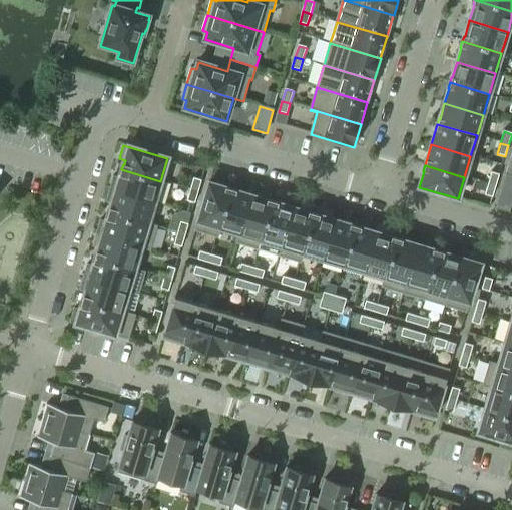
[(110,190),(154,203),(160,181),(121,169),(120,175),(121,175),(119,179),(114,177),(110,190)]
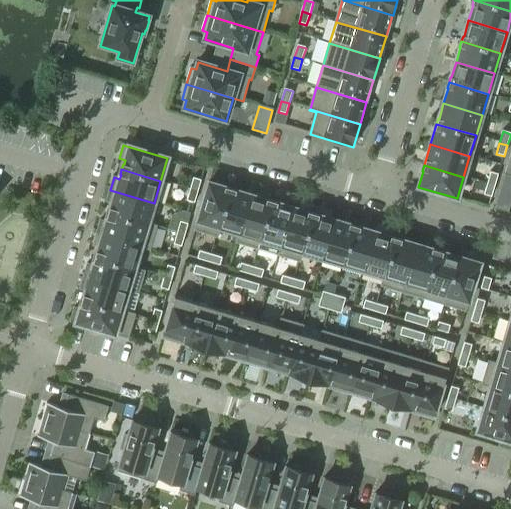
[(491,173),(487,184),(495,186),(498,175),(491,173)]
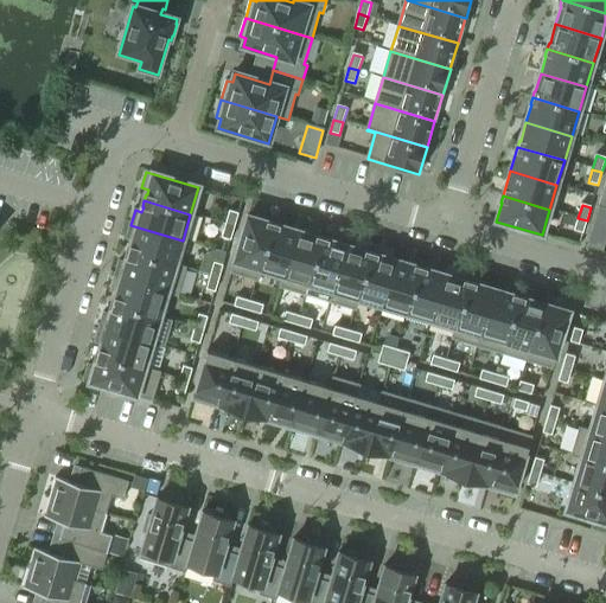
[(605,210),(599,209),(593,228),(605,231),(605,210)]
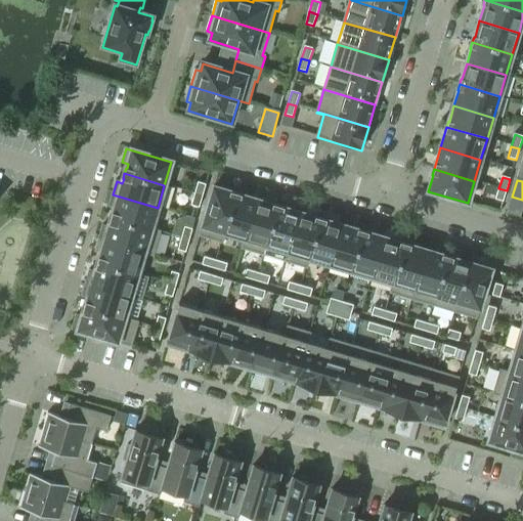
[(199,183),(194,194),(203,197),(206,185),(199,183)]
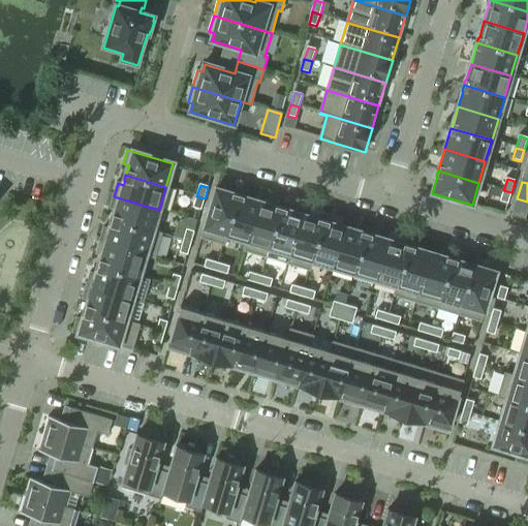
[(226,236),(239,195),(233,193),(233,194),(216,189),(202,239),(224,245),(227,236),(226,236)]
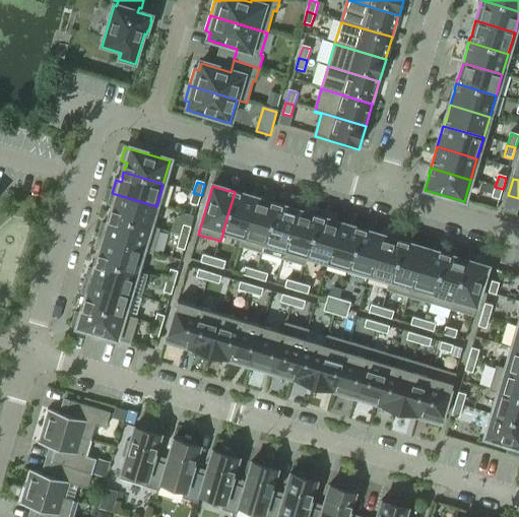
[(503,189),(495,187),(492,198),(500,201),(503,189)]
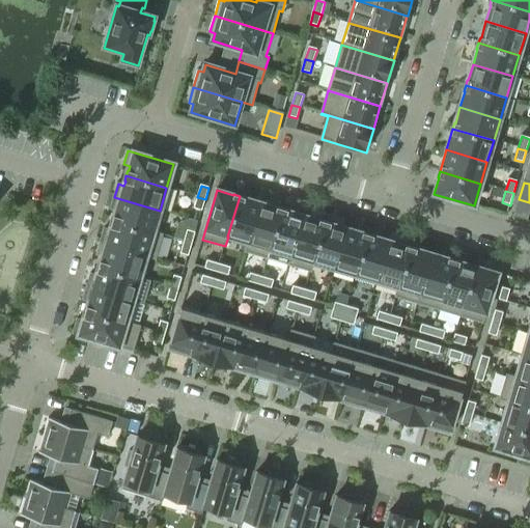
[(249,243),(260,203),(245,198),(245,197),(240,196),(227,237),(228,237),(248,243),(249,243)]
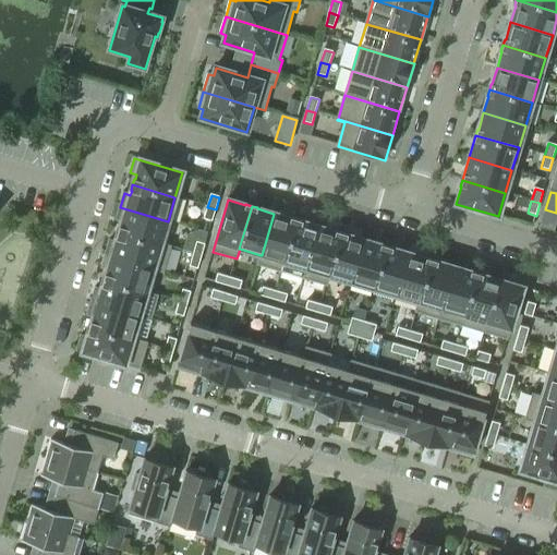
[(120,207),(116,220),(122,222),(121,227),(120,226),(118,232),(160,245),(168,221),(120,207)]
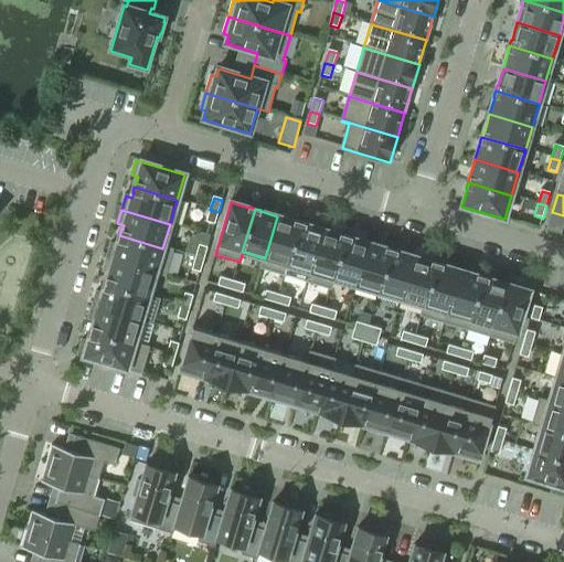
[(210,210),(206,222),(215,224),(219,212),(210,210)]
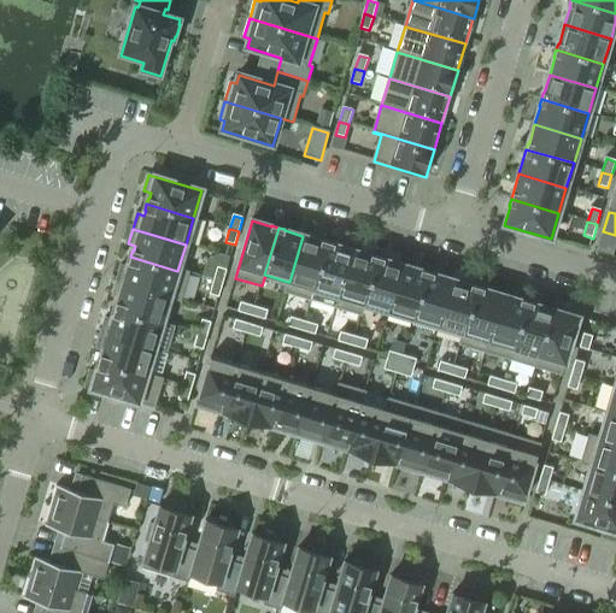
[(289,282),(288,282),(285,293),(311,301),(328,242),(322,241),(321,241),(303,236),(289,282)]
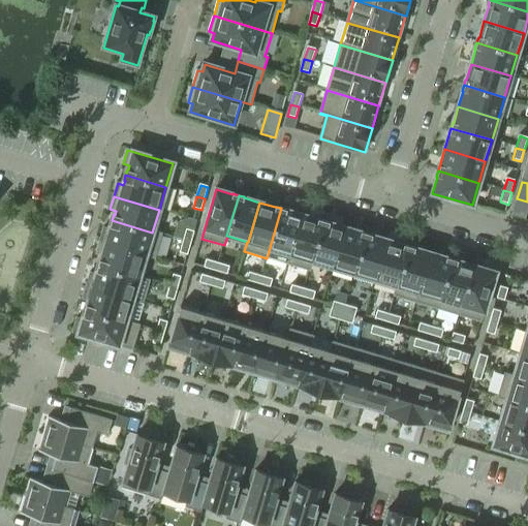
[(267,258),(287,265),(303,215),(286,211),(287,210),(281,208),(267,258)]
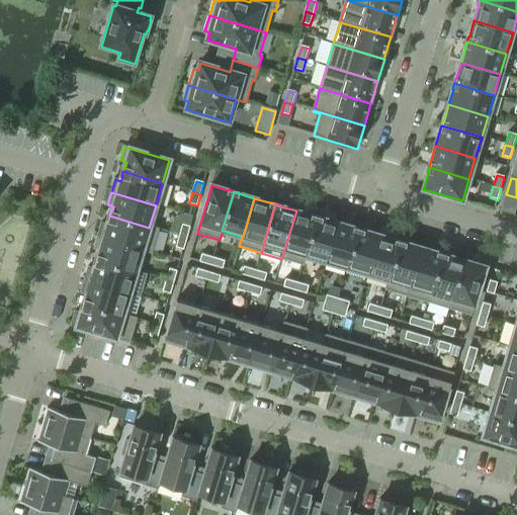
[(281,259),(304,265),(306,257),(312,236),(318,217),(312,215),(312,216),(296,210),(281,259)]
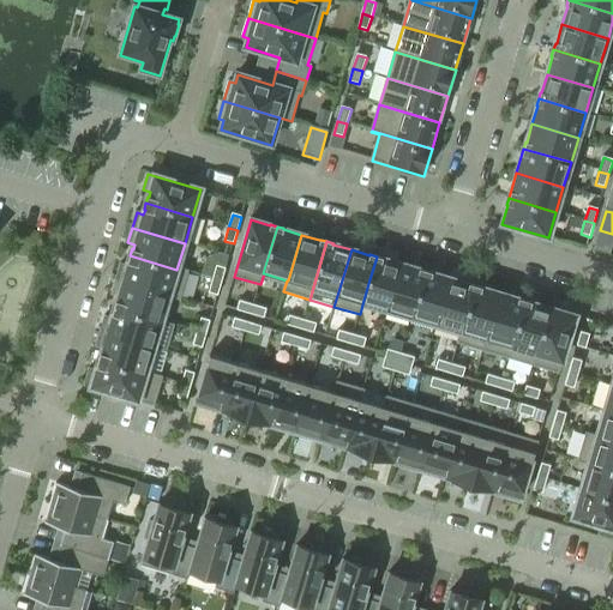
[(169,296),(180,299),(187,272),(176,270),(130,255),(127,261),(130,263),(127,267),(120,265),(116,279),(169,296)]
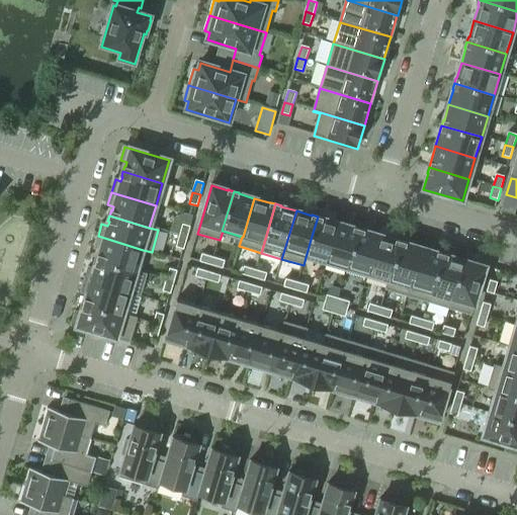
[(312,236),(306,257),(326,263),(332,243),(338,224),(323,219),(323,218),(318,217),(312,236)]
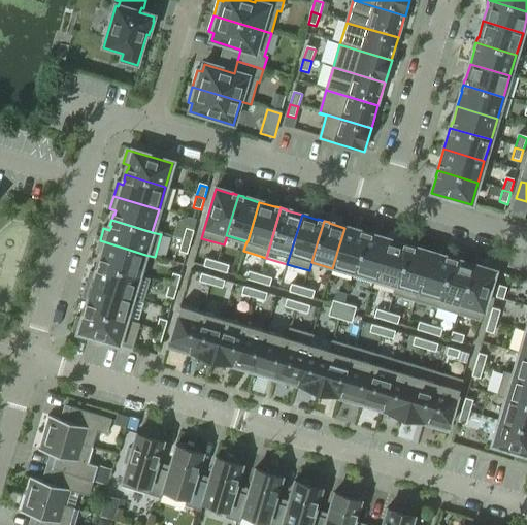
[(332,268),(354,275),(360,253),(366,233),(360,231),(360,232),(344,228),(338,248),(332,268)]
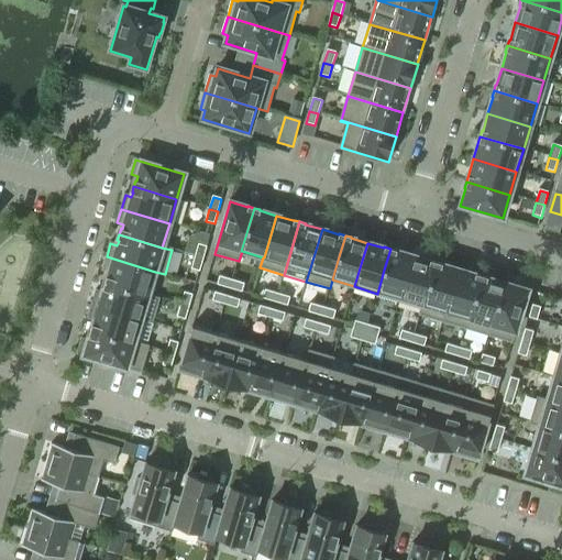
[(195,257),(204,260),(207,246),(198,244),(195,257)]
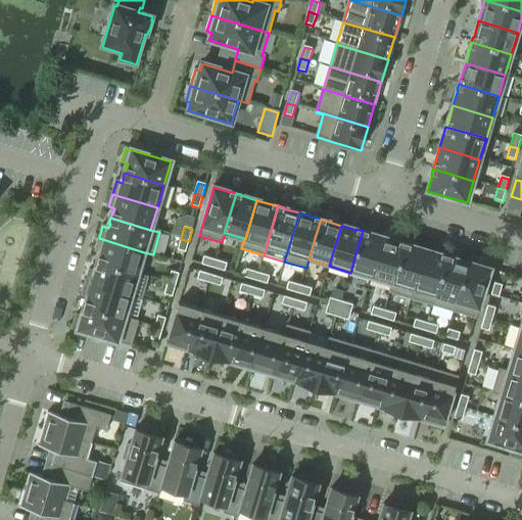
[(350,273),(372,279),(383,238),(368,233),(363,231),(357,250),(350,273)]
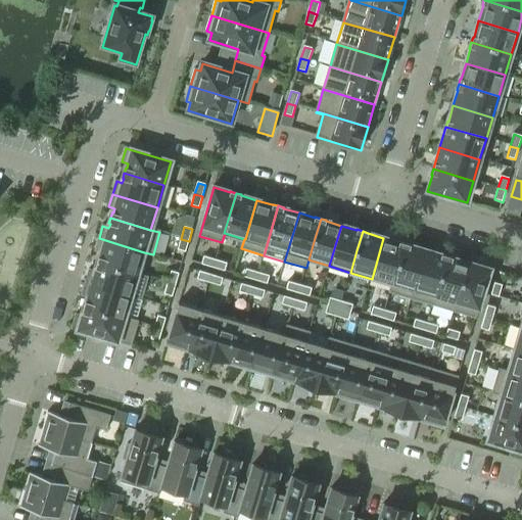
[(99,238),(95,251),(101,252),(100,256),(99,256),(97,263),(137,274),(144,252),(99,238)]
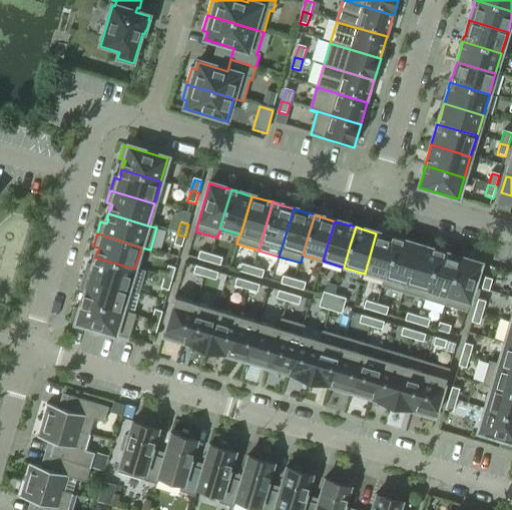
[(365,274),(384,279),(392,258),(397,238),(392,237),(376,233),(365,274)]
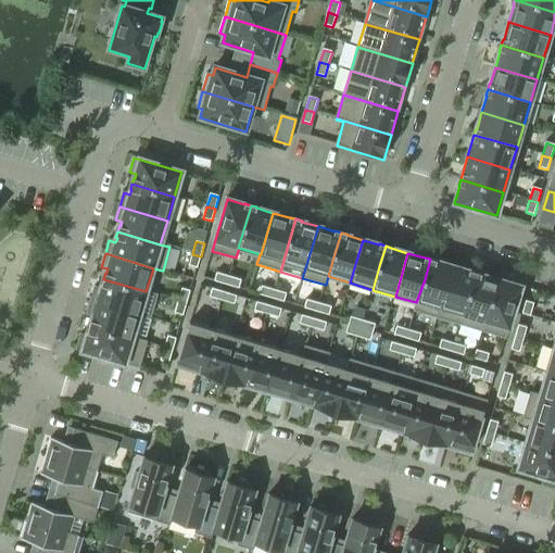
[(192,254),(189,266),(198,268),(201,256),(192,254)]
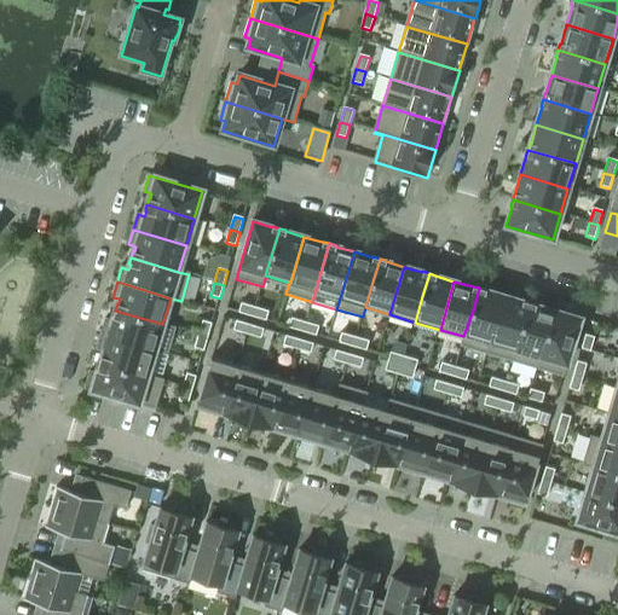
[(473,311),(463,336),(461,346),(487,354),(504,296),(486,291),(486,290),(479,288),(473,311)]
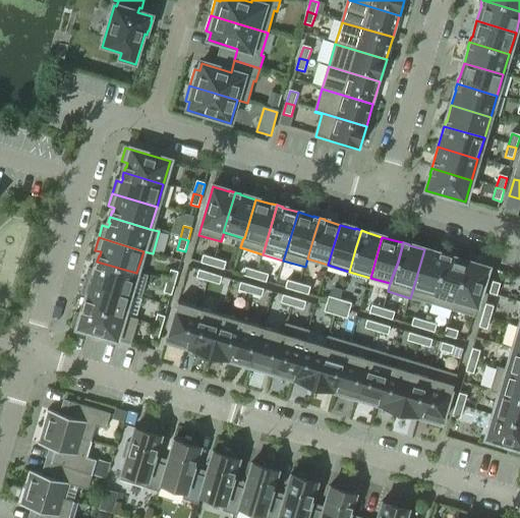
[(440,275),(446,255),(440,253),(440,254),(424,249),(410,298),(430,304),(440,275)]
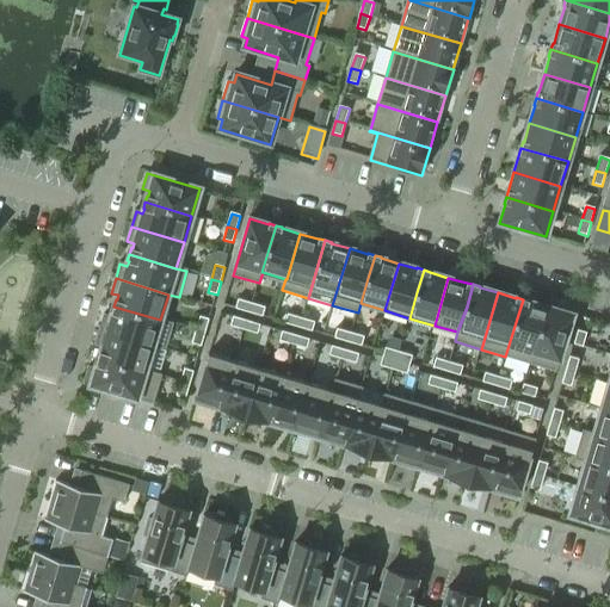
[(505,357),(518,360),(530,364),(547,308),(529,302),(529,301),(523,299),(516,322),(505,357)]
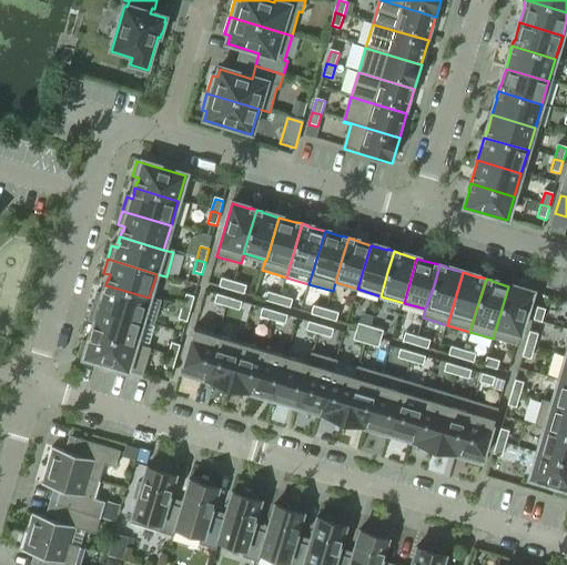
[(222,280),(219,288),(232,292),(234,283),(222,280)]
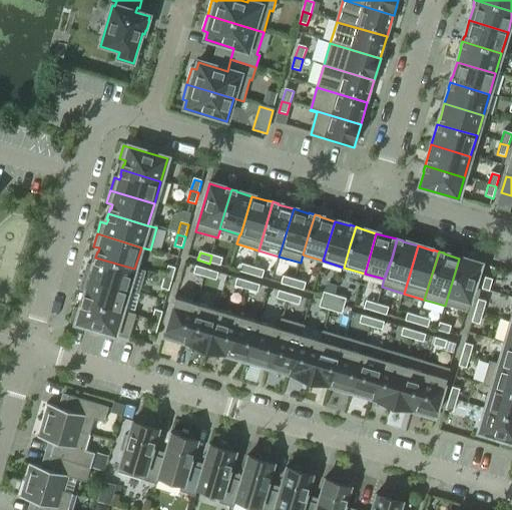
[(211,256),(209,264),(220,267),(222,259),(211,256)]
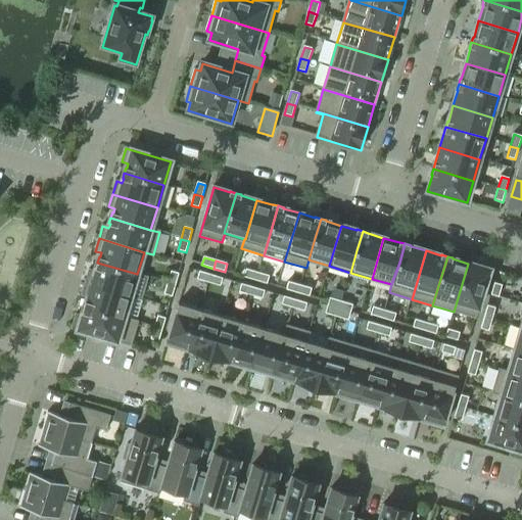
[(86,283),(131,296),(137,274),(97,263),(95,268),(97,268),(95,272),(89,271),(86,283)]
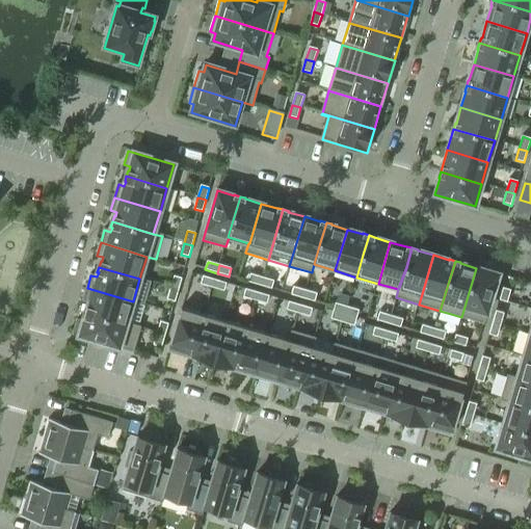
[(499,274),(481,269),(476,268),(461,317),(484,324),(499,274)]
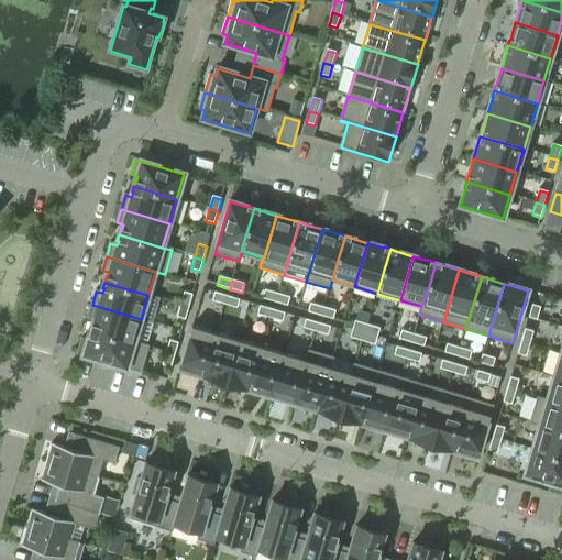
[(275,303),(277,294),(265,291),(263,299),(275,303)]
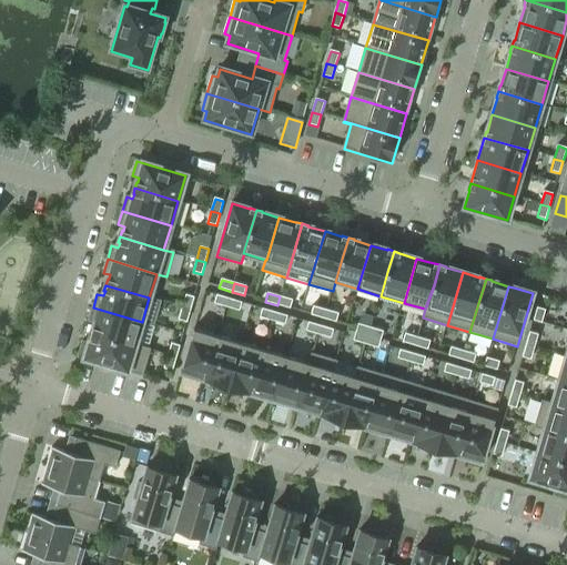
[(182,308),(191,311),(194,298),(185,295),(182,308)]
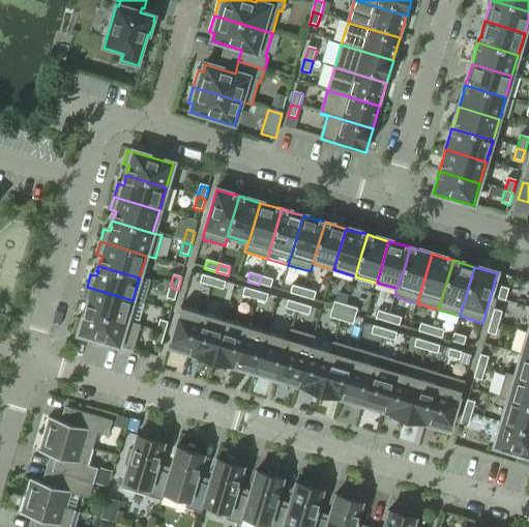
[(202,275),(200,284),(211,287),(214,279),(202,275)]
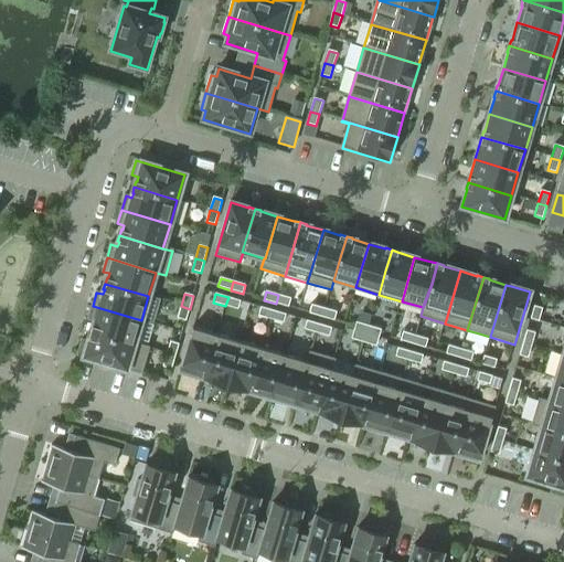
[(278,295),(276,304),(288,307),(291,299),(278,295)]
